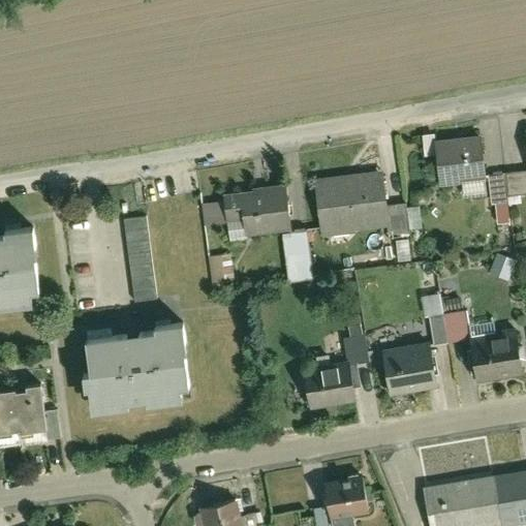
[(423,159),(436,157),(434,141),(434,136),(421,137),(423,159)]
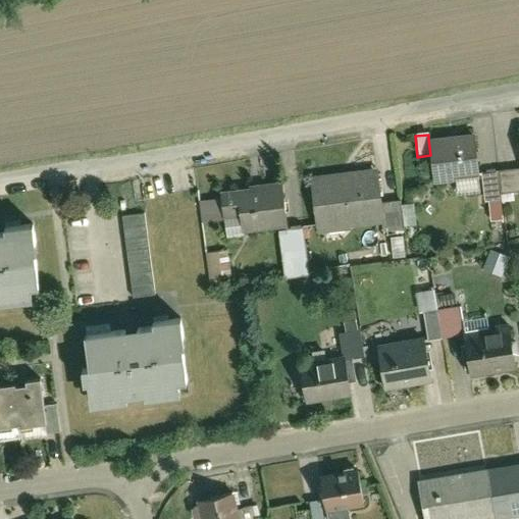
[(474,135),(428,139),(430,155),(432,184),(452,182),(454,201),(480,198),(478,173),(474,135)]
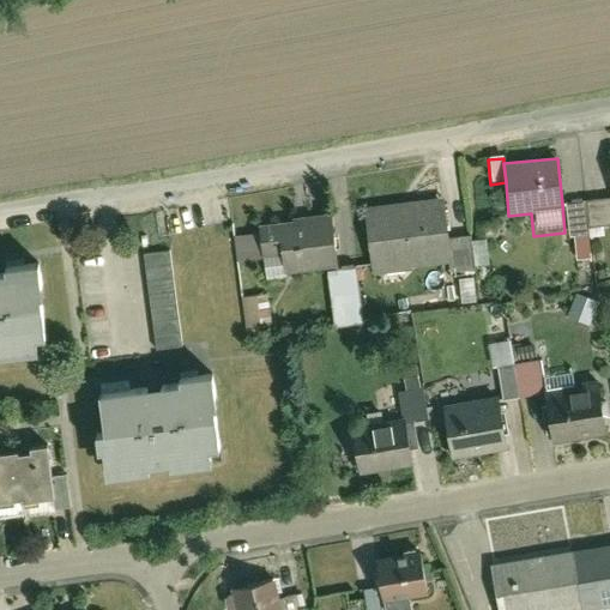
[(609,198),(583,201),(586,230),(609,227),(609,198)]
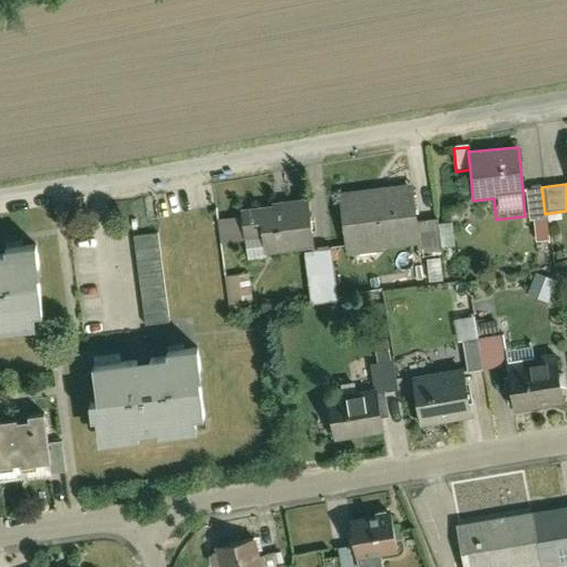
[(411,186),(340,195),(346,253),(418,244),(416,222),(411,186)]
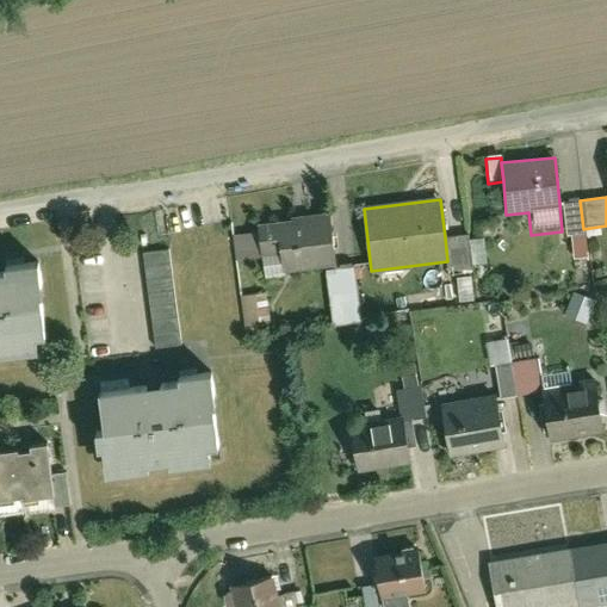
[(580,200),(559,203),(562,231),(583,229),(580,200)]
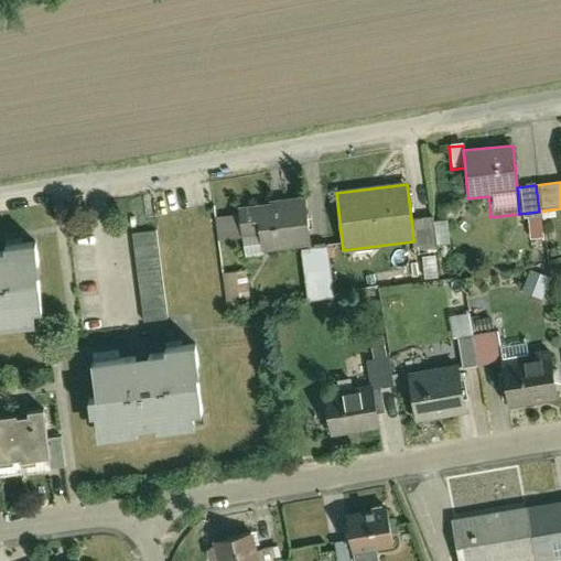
[(306,198),(243,206),(247,244),(266,241),(268,257),(313,251),(306,198)]
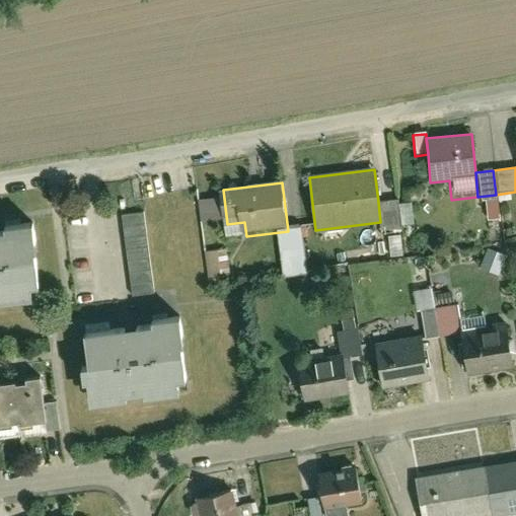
[(396,200),(378,202),(380,222),(381,232),(400,230),(396,200)]
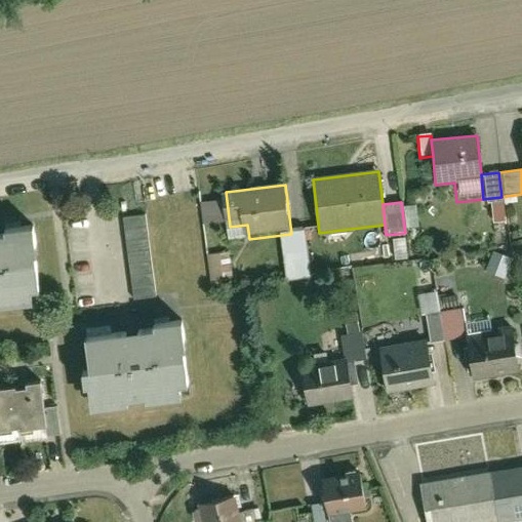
[(148,218),(120,223),(131,299),(159,295),(148,218)]
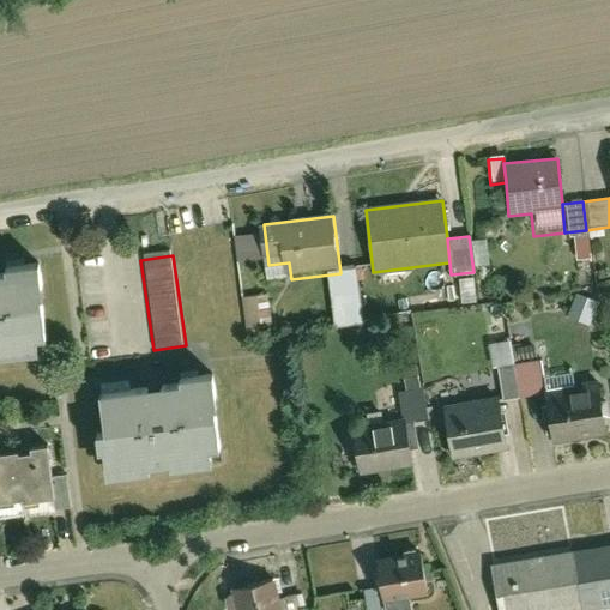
[(0,361),(0,363),(37,360),(36,344),(46,343),(41,303),(46,302),(42,272),(8,277),(8,282),(0,282),(0,361)]
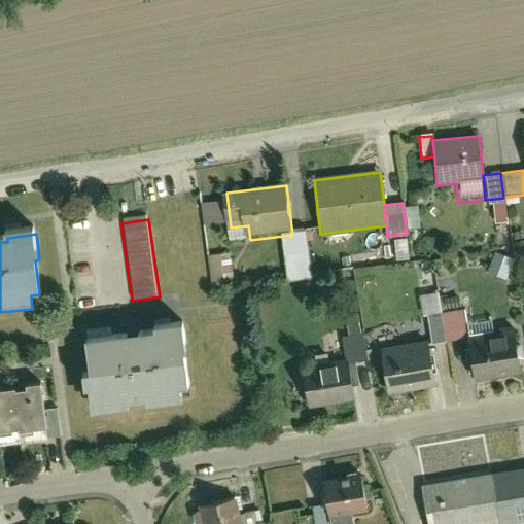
[(509,278),(515,259),(497,253),(490,272),(509,278)]
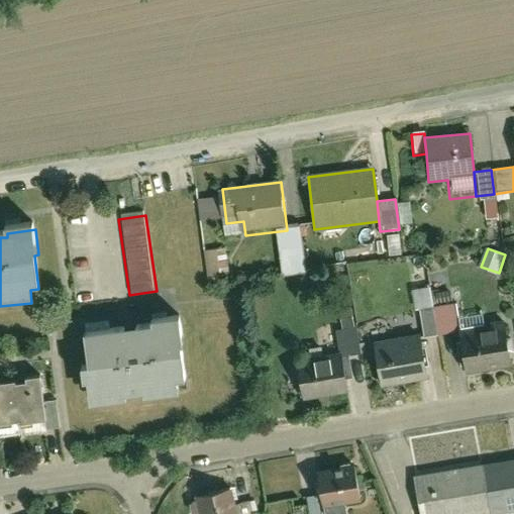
[(228,250),(205,253),(209,281),(232,277),(228,250)]
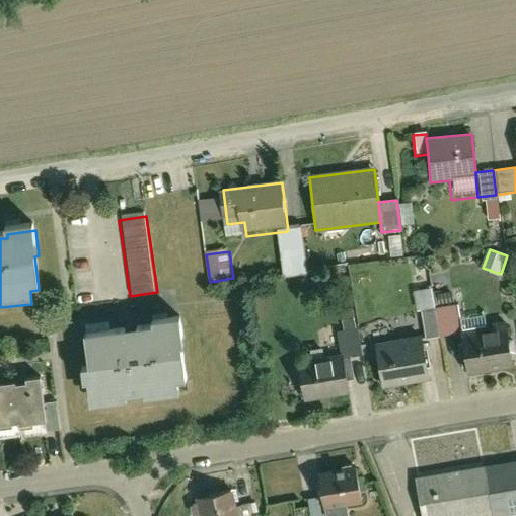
[(439,339),(460,335),(459,329),(455,306),(453,306),(450,293),(436,295),(439,308),(434,309),(439,335),(439,339)]
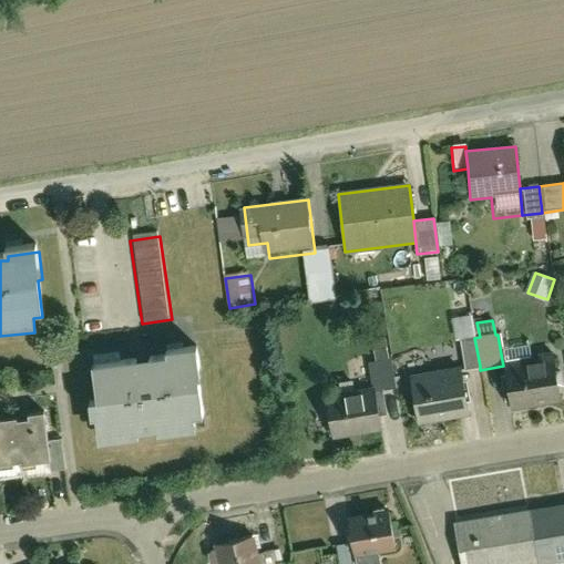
[(462,369),(480,366),(474,338),(458,341),(462,369)]
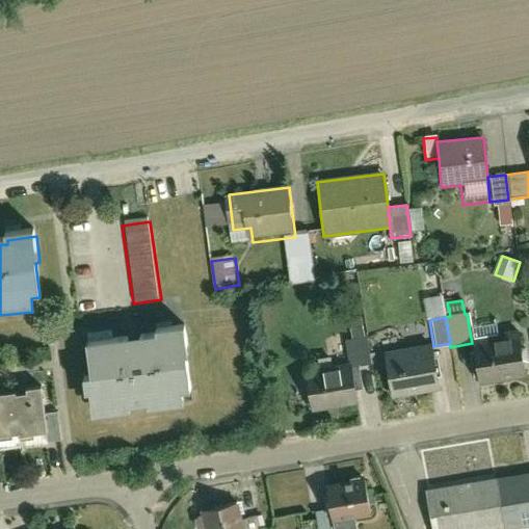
[(131,339),(90,344),(95,379),(89,379),(91,393),(95,393),(97,414),(131,410),(130,405),(152,402),(152,406),(185,403),(183,390),(191,389),(187,354),(191,353),(188,327),(159,332),(159,336),(143,338),(143,343),(132,344),(131,339)]
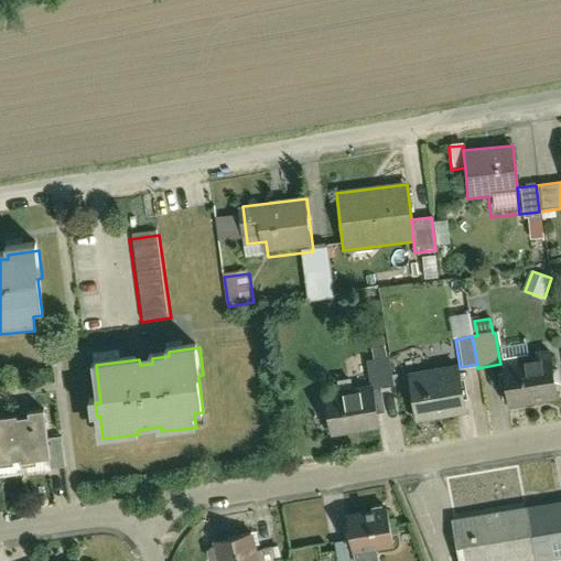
[(370,385),(371,389),(391,386),(385,348),(371,351),(373,360),(365,362),(365,371),(367,385),(370,385)]
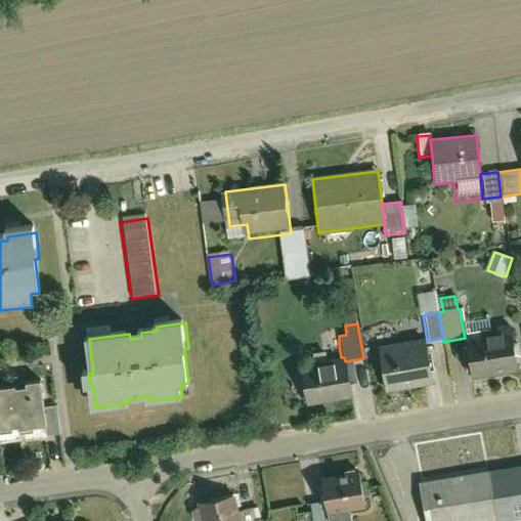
[(472,378),(515,371),(508,326),(464,333),(465,338),(472,378)]
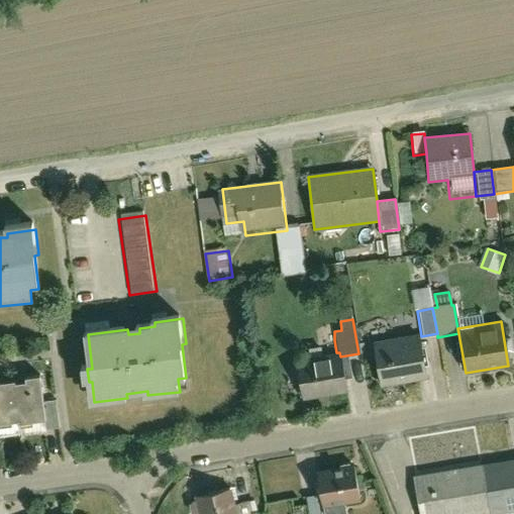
[(425,381),(417,333),(370,341),(379,389),(425,381)]
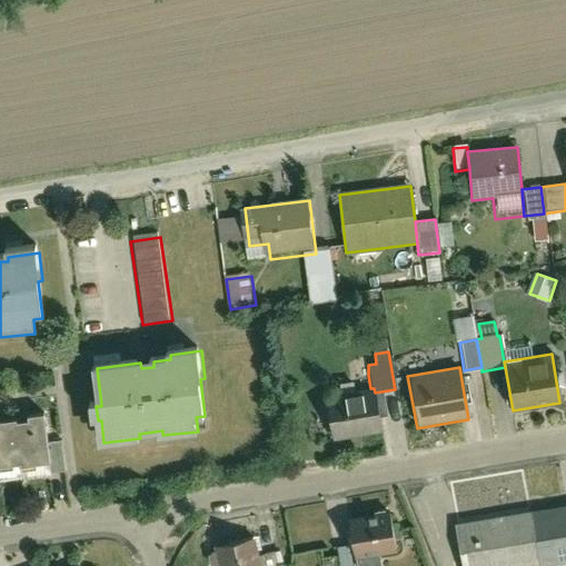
[(330,443),(381,434),(375,393),(374,388),(370,388),(323,396),(330,443)]
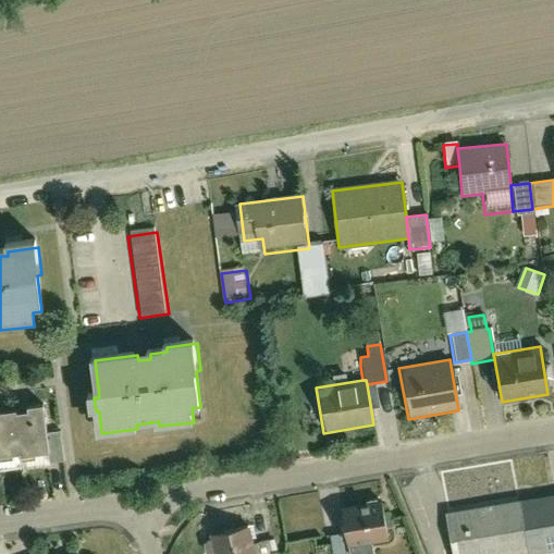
[(0,466),(27,463),(28,468),(58,464),(50,415),(34,417),(34,422),(22,423),(22,420),(4,422),(3,418),(0,418),(0,466)]
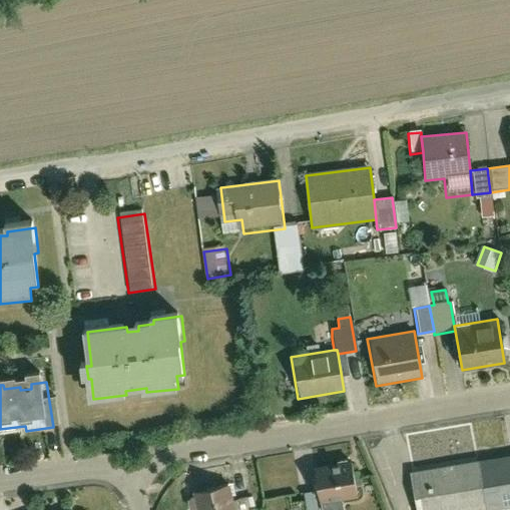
[(509,509),(509,454),(410,471),(416,509),(509,509)]
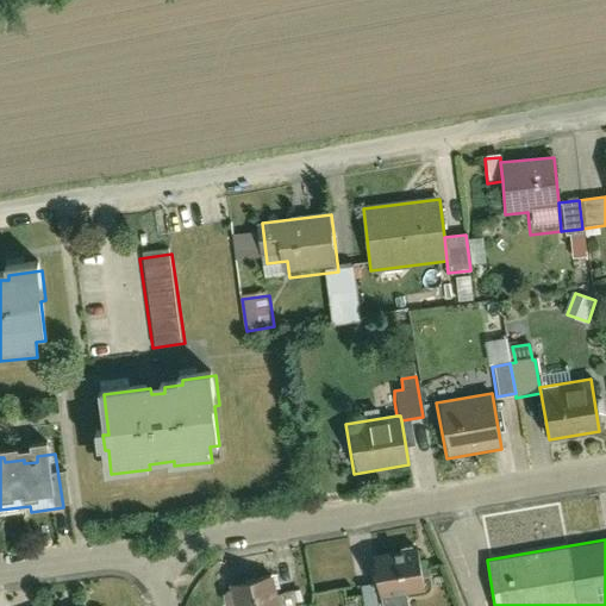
[(417,547),(370,555),(379,599),(425,591),(417,547)]
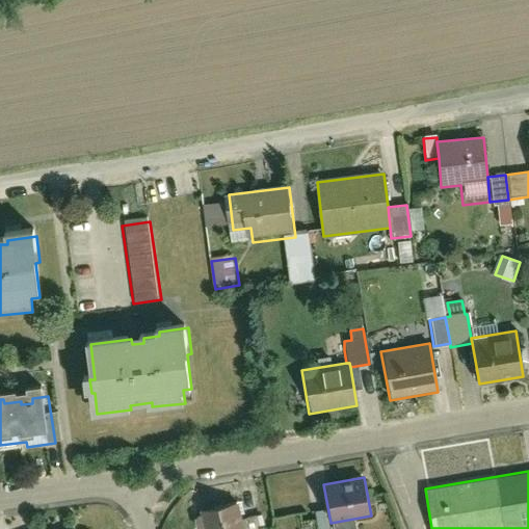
[(238,501),(199,509),(201,517),(196,518),(199,528),(243,528),(242,521),(238,501)]
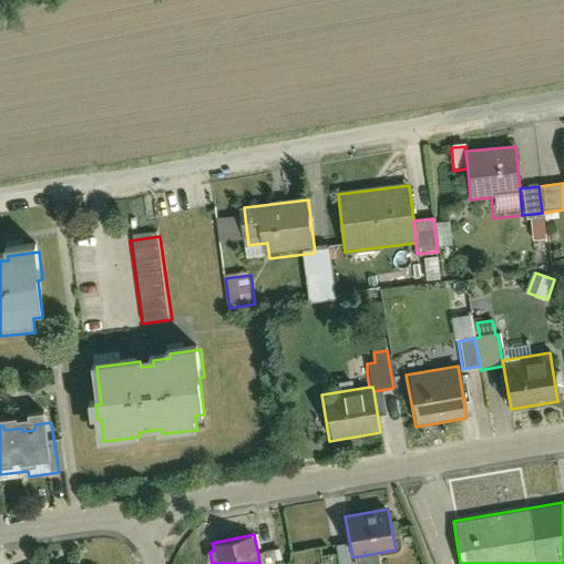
[(349,563),(346,546),(332,550),(335,563),(349,563)]
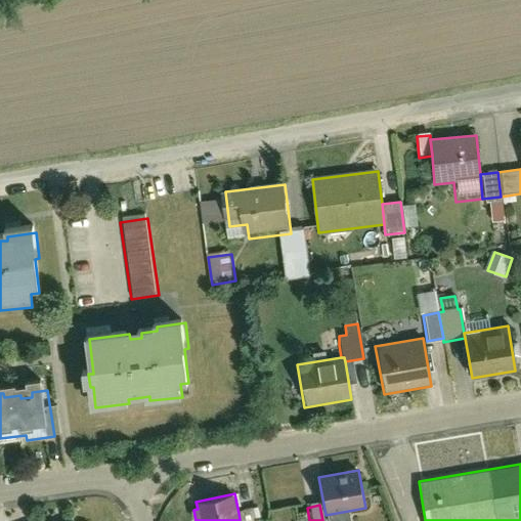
[(254,520),(252,510),(239,513),(240,520),(254,520)]
